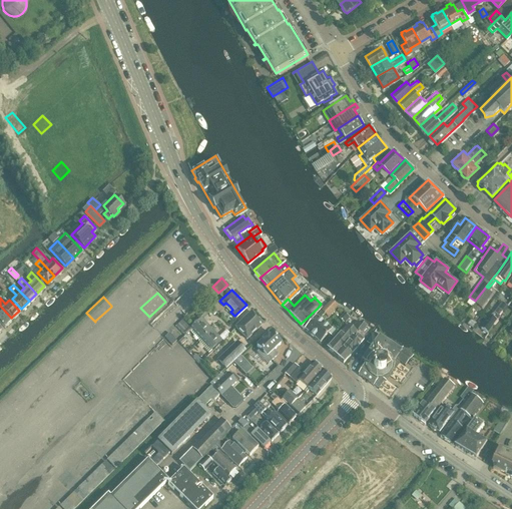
[(315,314),(304,327),(319,340),(327,331),(331,334),(337,328),(332,324),(330,327),(320,318),(324,312),(327,315),(333,308),(333,307),(335,305),(330,299),(321,309),(315,314)]
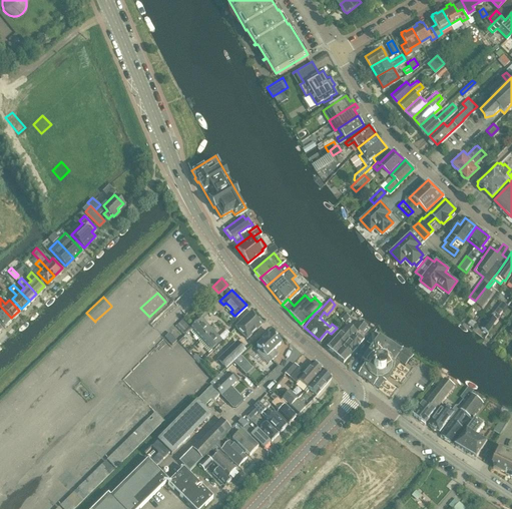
[(499,314),(498,313),(501,309),(502,310),(507,303),(501,300),(501,299),(493,310),(489,313),(480,326),(481,326),(487,331),(499,314)]
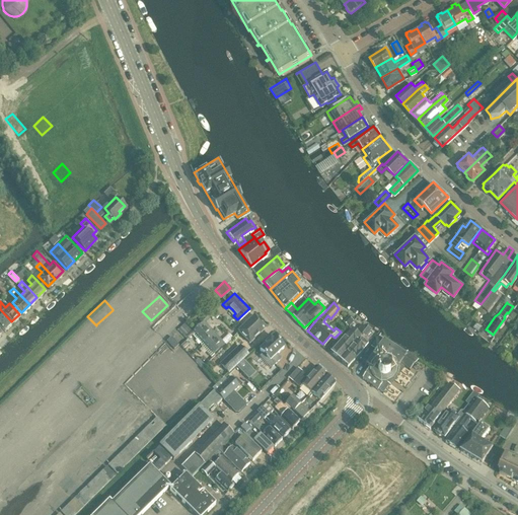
[(213,308),(202,318),(203,319),(210,313),(211,315),(213,313),(215,315),(217,313),(213,308)]
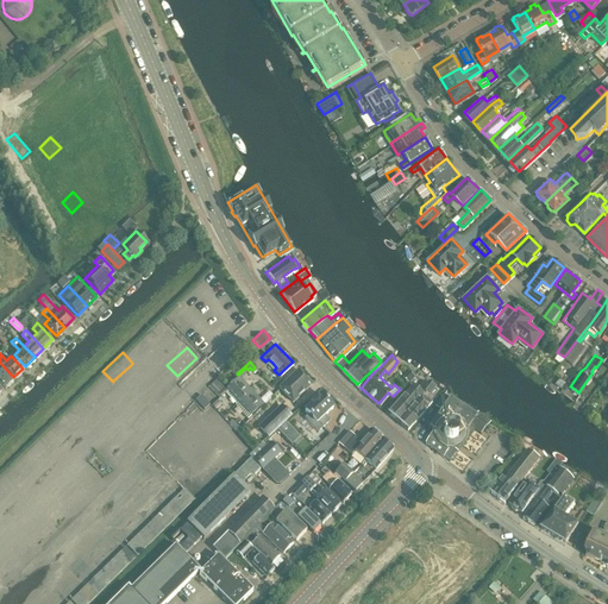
[(0,381),(5,385),(13,377),(0,363),(0,381)]
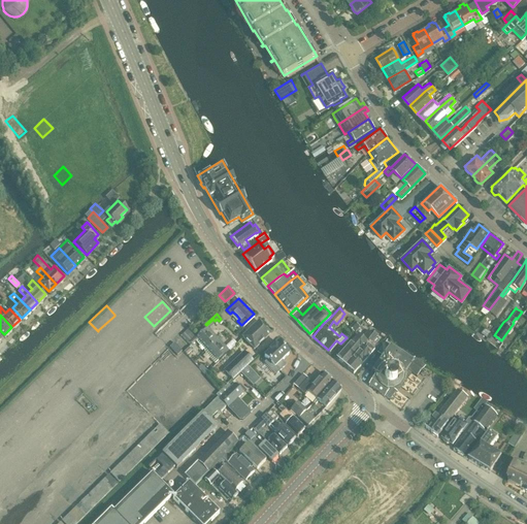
[(114,316),(98,330),(106,339),(123,324),(114,316)]
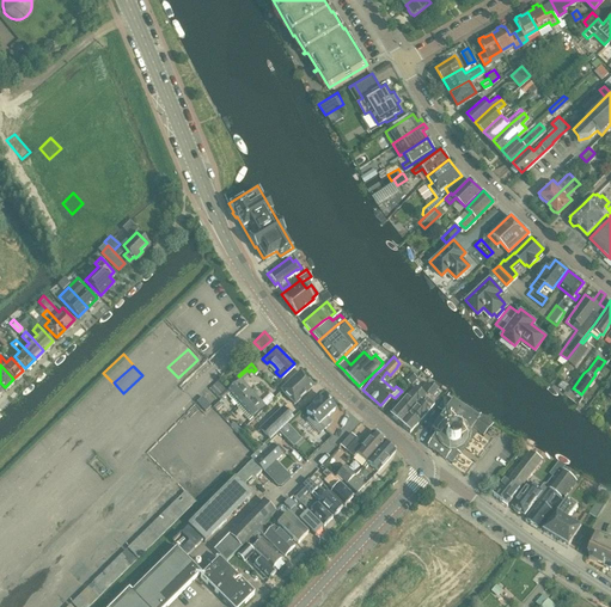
[(299,369),(280,388),(294,402),(312,382),(299,369)]
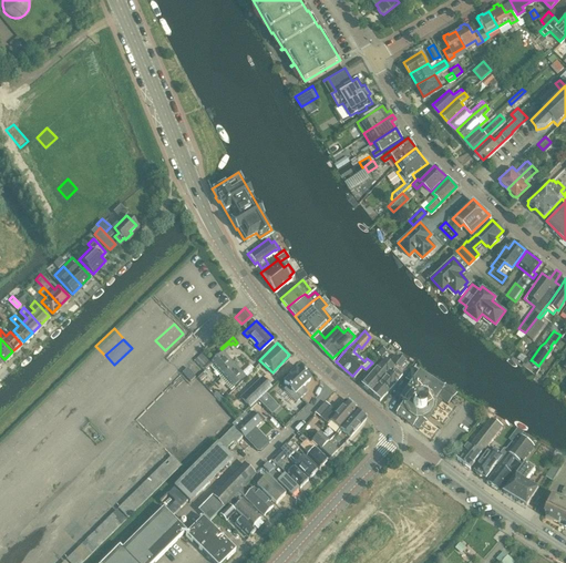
[(114,365),(113,365),(122,375),(140,358),(132,348),(114,365)]
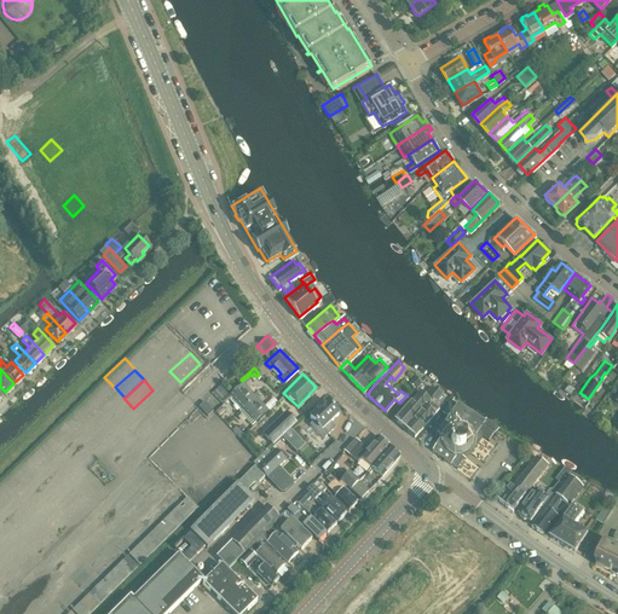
[(229,392),(221,398),(224,401),(229,397),(240,407),(254,394),(242,381),(241,380),(240,382),(229,392)]
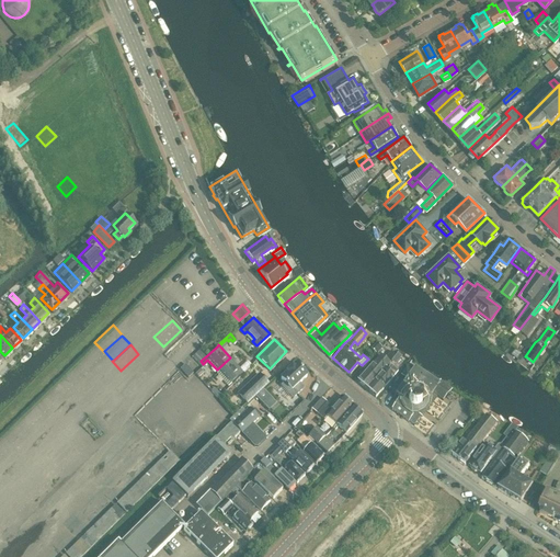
[(198,347),(191,353),(200,363),(201,361),(207,355),(198,347)]
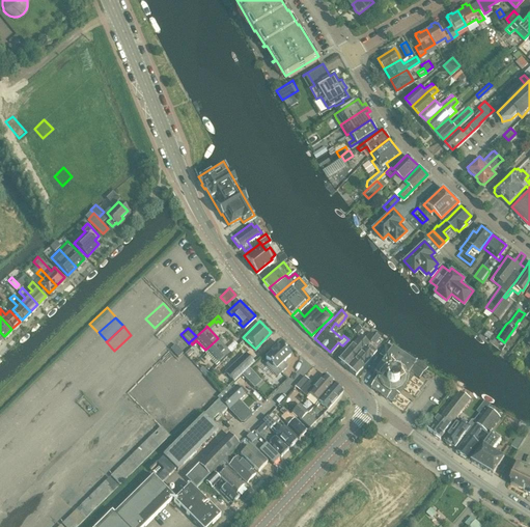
[(345,365),(363,345),(367,340),(359,333),(337,358),(345,365)]
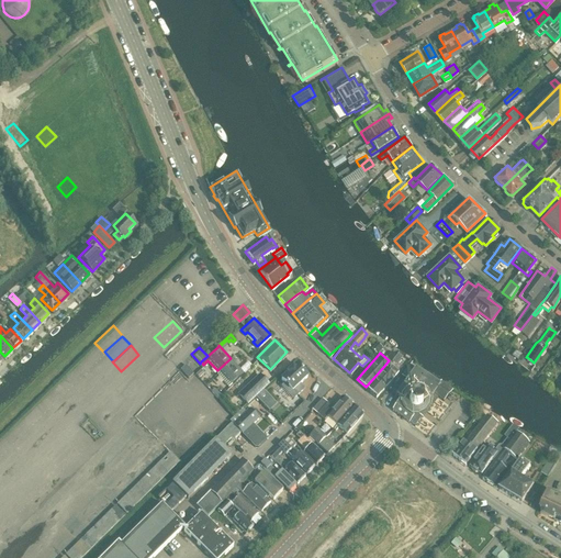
[(138,355),(121,371),(130,380),(147,364),(138,355)]
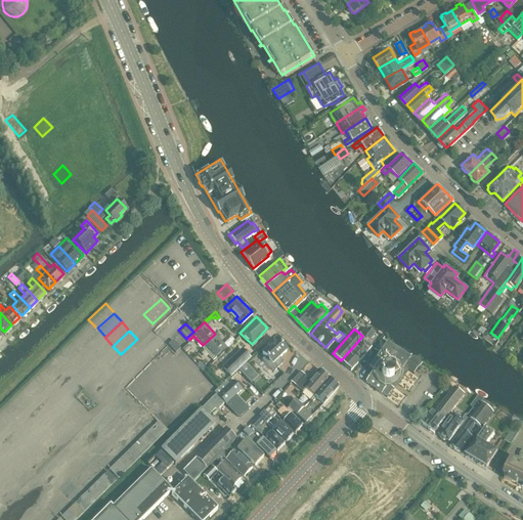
[(203,345),(202,346),(212,357),(225,345),(222,341),(215,334),(203,345)]
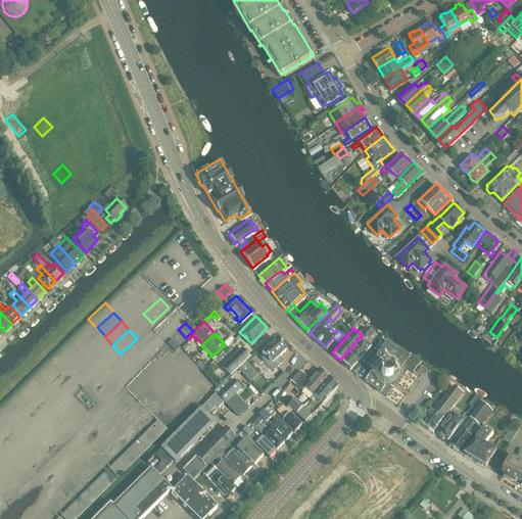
[(378,349),(385,339),(379,335),(372,346),(378,349)]
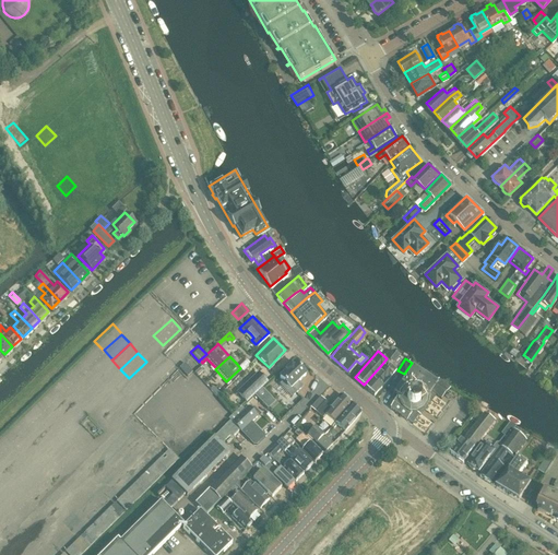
[(285,368),(279,374),(283,378),(280,381),(291,393),(301,384),(297,378),(305,372),(304,370),(305,369),(299,363),(298,365),(295,361),(294,359),(291,363),(289,363),(284,368),(285,368)]
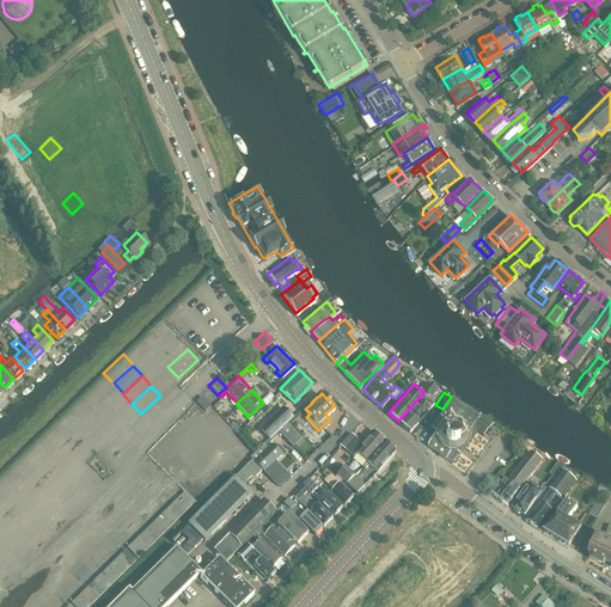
[(433,400),(426,394),(421,399),(419,398),(398,421),(408,429),(433,400)]
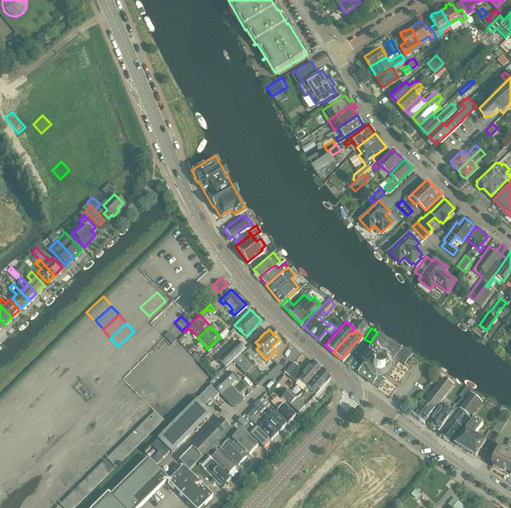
[(134,331),(118,346),(126,354),(142,339),(134,331)]
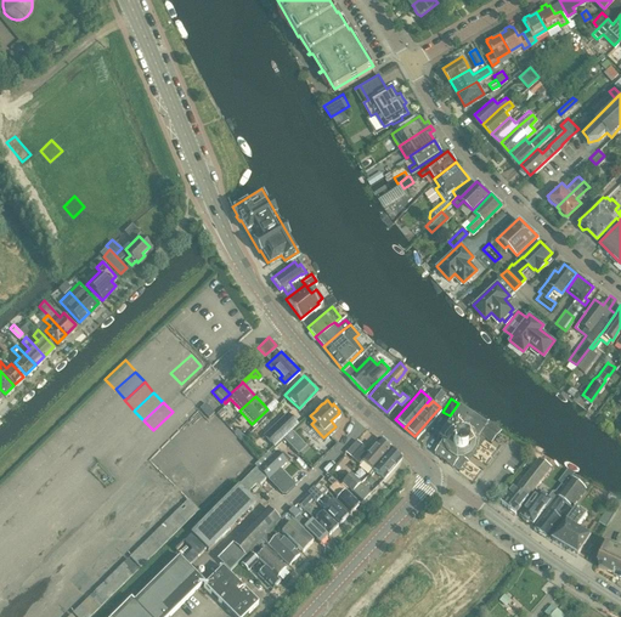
[(442,437),(434,449),(452,464),(458,468),(466,457),(467,459),(485,437),(491,441),(501,428),(487,418),(485,422),(458,403),(436,434),(442,437)]
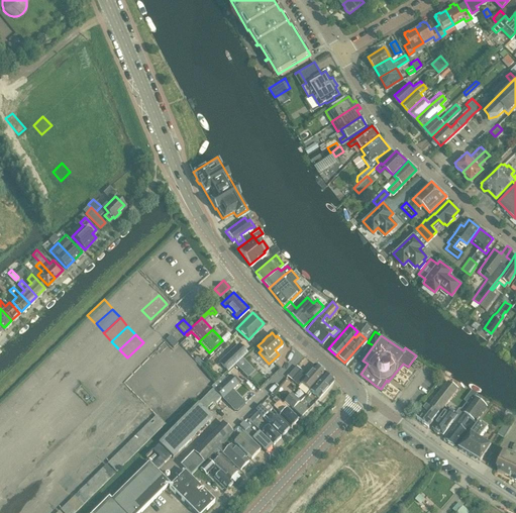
[(62,338),(44,354),(53,364),(54,364),(70,348),(62,338)]
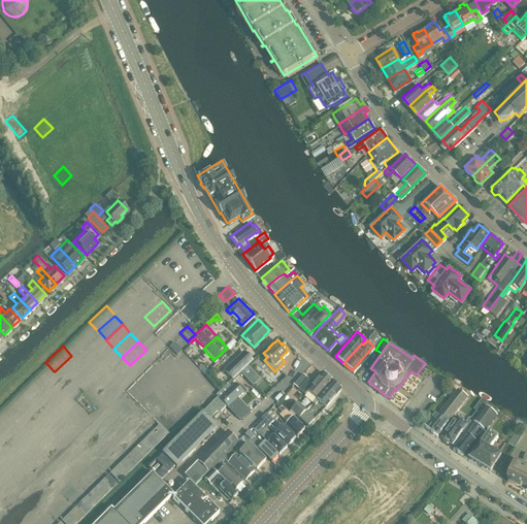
[(146,350),(130,365),(138,373),(155,359),(146,350)]
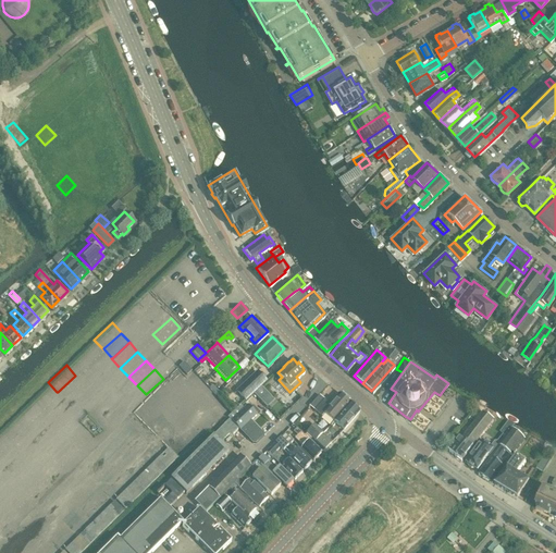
[(259,383),(264,379),(256,370),(236,389),(244,397),(252,390),(259,383)]
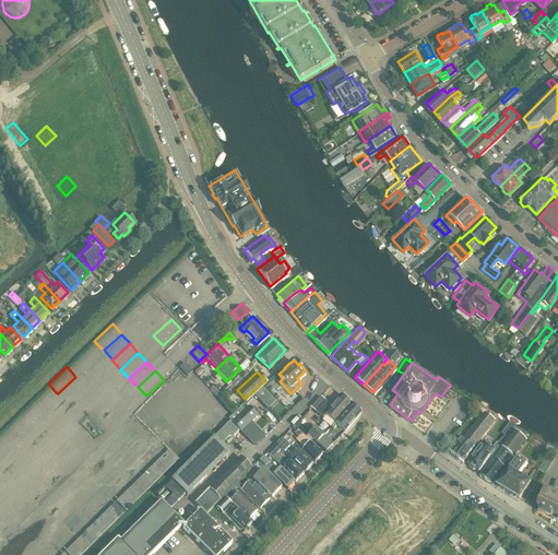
[(75,377),(58,393),(64,401),(82,385),(75,377)]
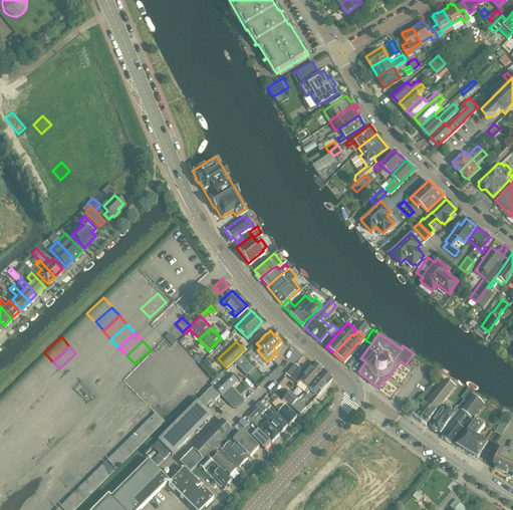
[(151,349),(135,363),(143,372),(158,357),(151,349)]
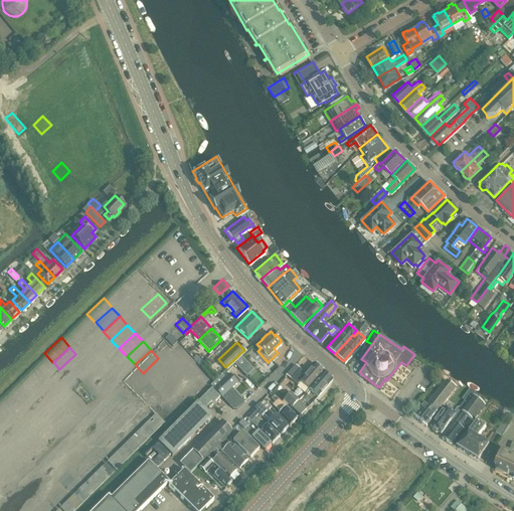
[(75,354),(59,369),(66,376),(82,361),(75,354)]
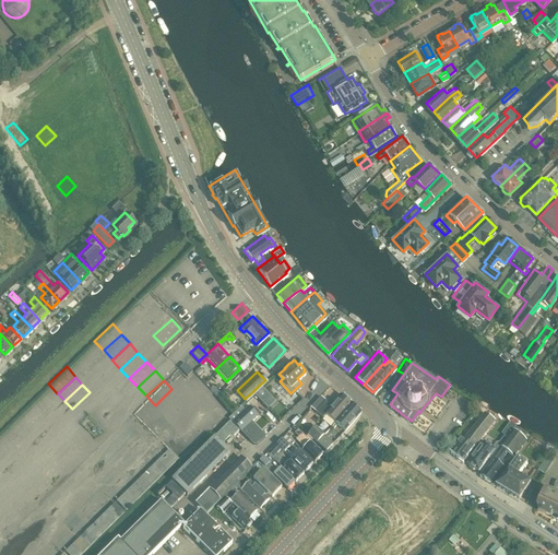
[(253,391),(261,399),(268,392),(260,385),(253,391)]
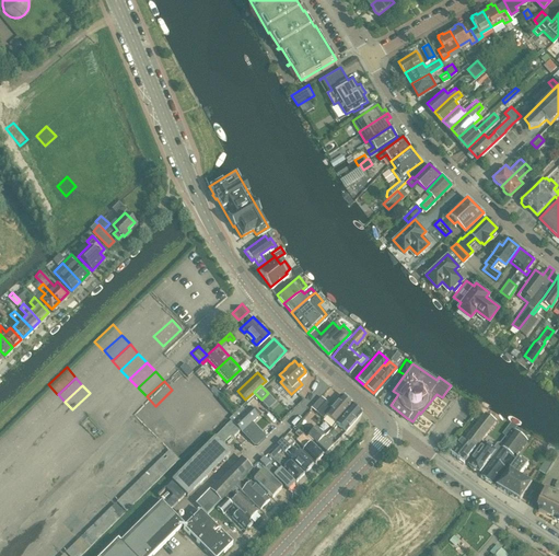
[(155,406),(154,406),(164,416),(183,400),(173,390),(172,390),(155,406)]
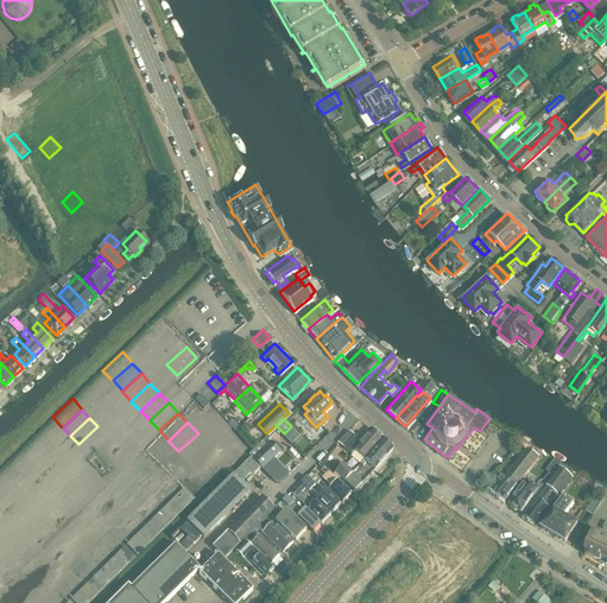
[(97,426),(78,444),(87,452),(105,435),(97,426)]
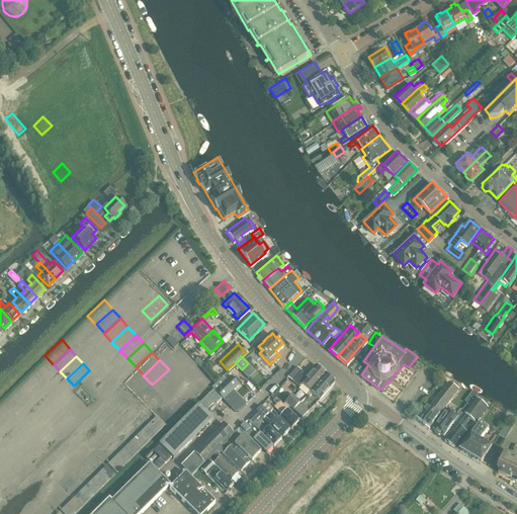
[(310,389),(325,370),(316,363),(307,373),(300,368),(291,378),(297,383),(300,380),(310,389)]
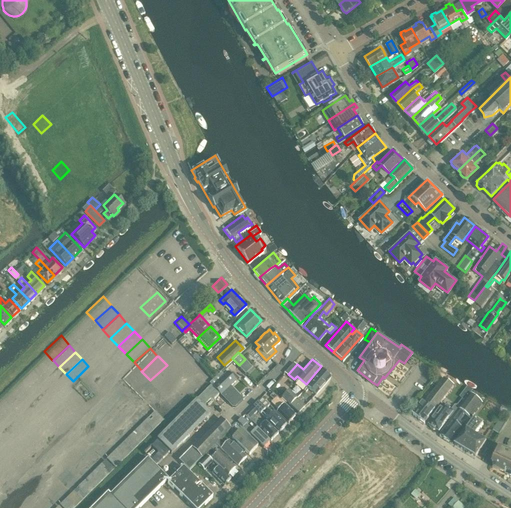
[(88,366),(73,381),(79,388),(95,373),(88,366)]
